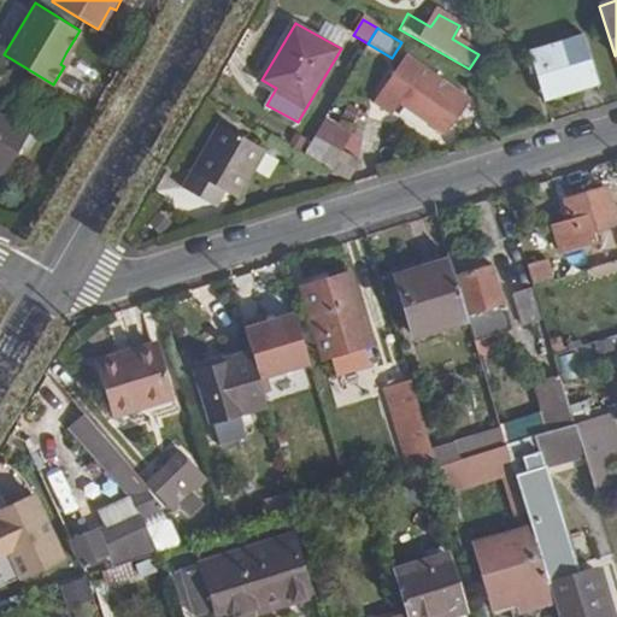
[(581,40),(529,57),(542,104),(595,87),(581,40)]
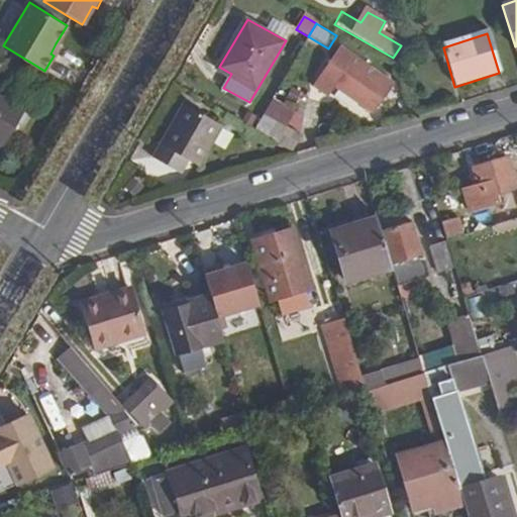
[(56,43),(50,54),(54,56),(60,44),(56,43)]
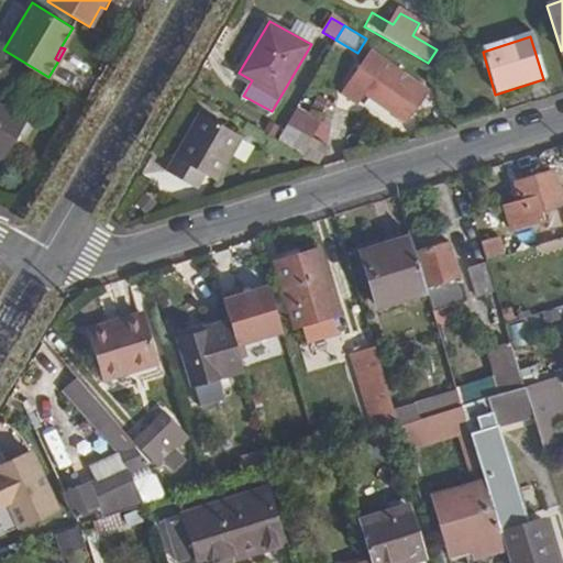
[(429,89),(375,57),(351,94),(366,103),(371,97),(410,121),(429,89)]
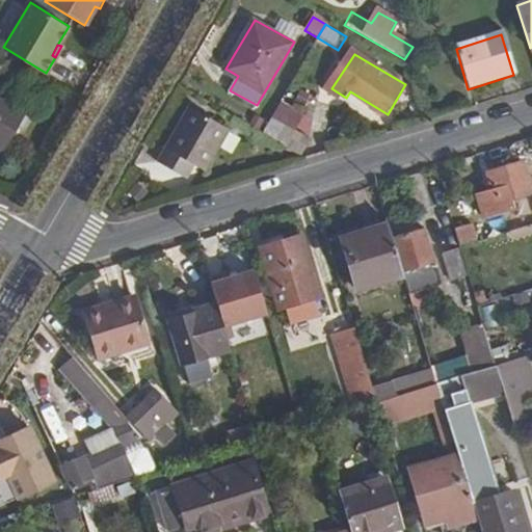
[(20,114),(0,102),(0,150),(1,151),(20,114)]
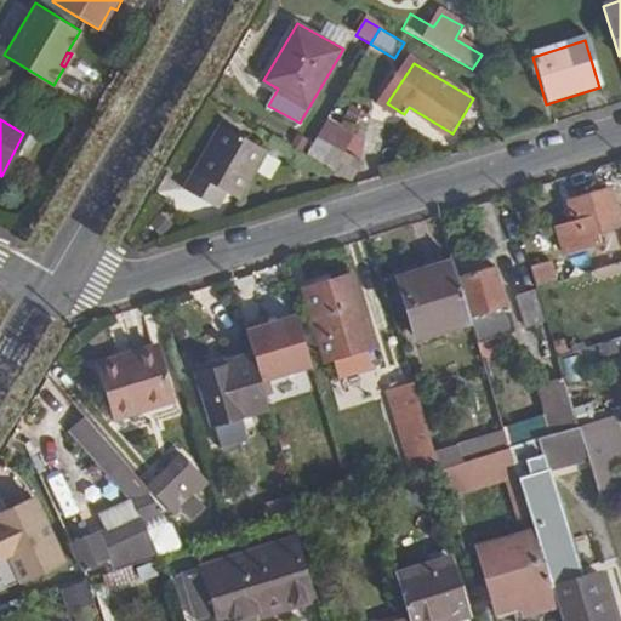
[(267,149),(221,123),(183,187),(215,206),(226,189),(239,198),(267,149)]
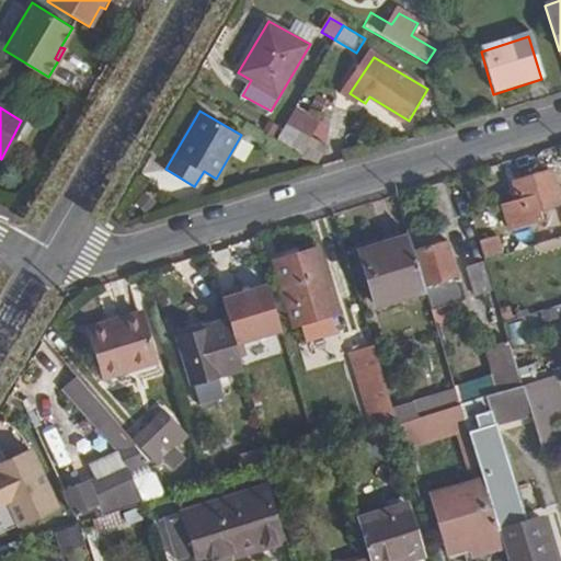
[(285,122),(275,138),(310,159),(320,144),(285,122)]
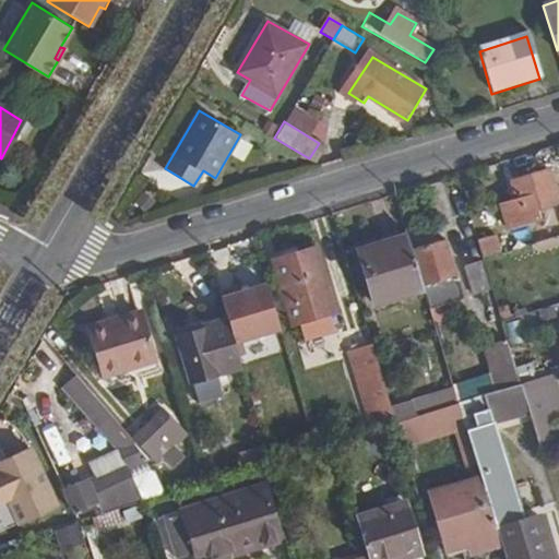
[(548,168),(514,179),(518,192),(501,198),(508,213),(558,200),(548,168)]
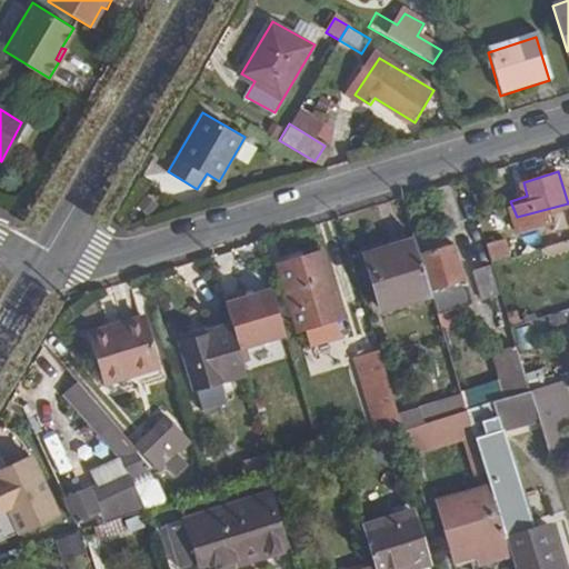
[(506,236),(486,242),(492,262),(511,257),(506,236)]
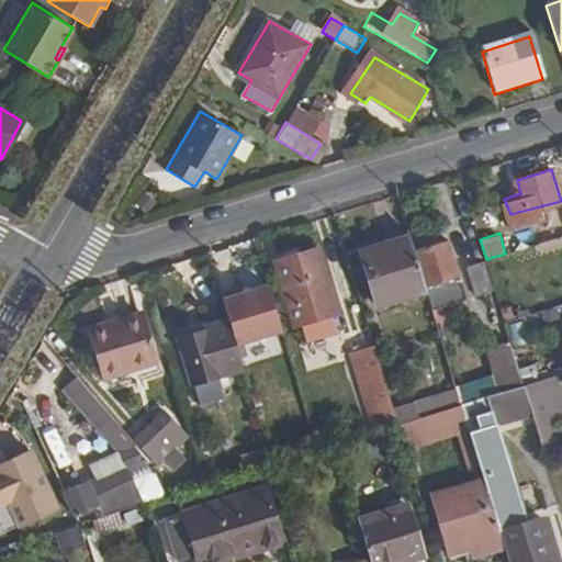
[(379,303),(427,289),(426,285),(415,250),(412,235),(361,250),(379,303)]
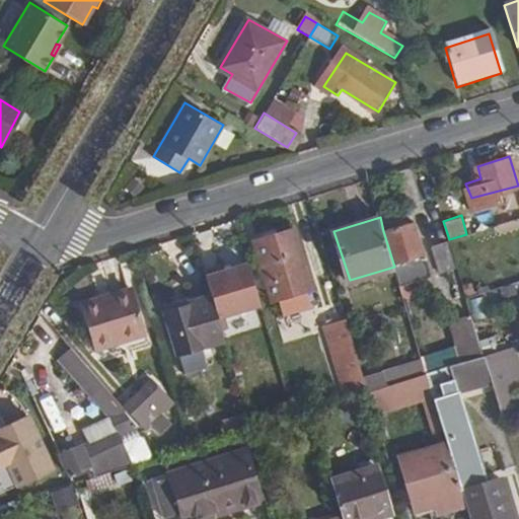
[(414,222),(383,231),(393,264),(424,255),(414,222)]
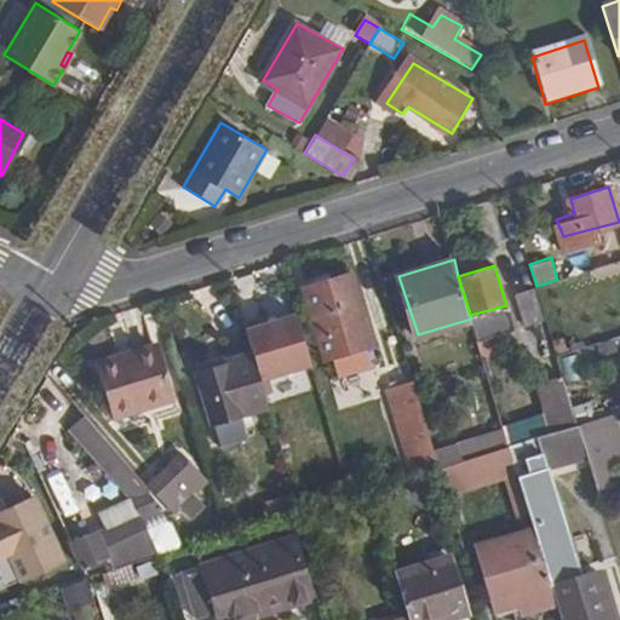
[(354,274),(306,288),(327,357),(334,356),(340,378),(374,367),(368,346),(375,343),(354,274)]
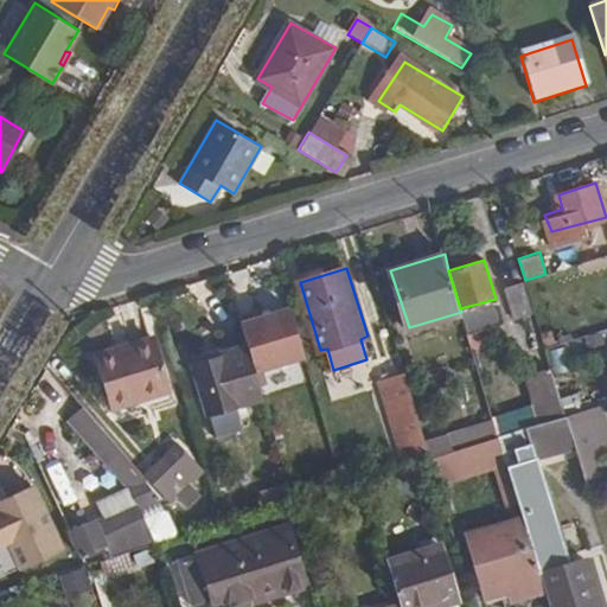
[(516,317),(536,312),(528,283),(508,288),(516,317)]
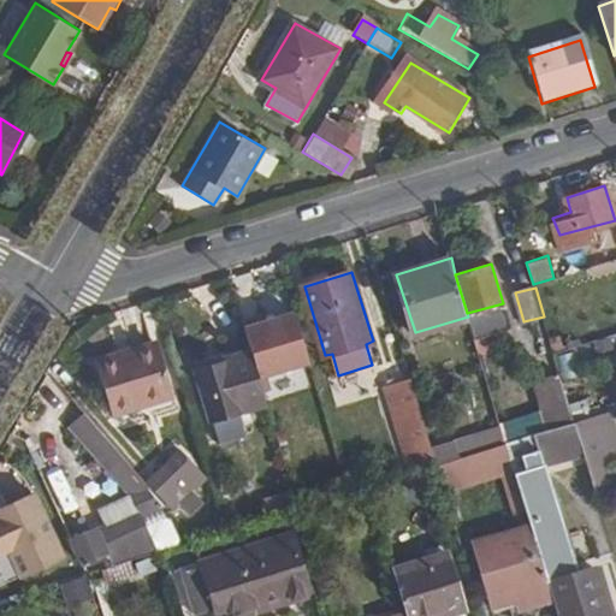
[(120,365),(159,351),(158,343),(117,356),(120,365)]
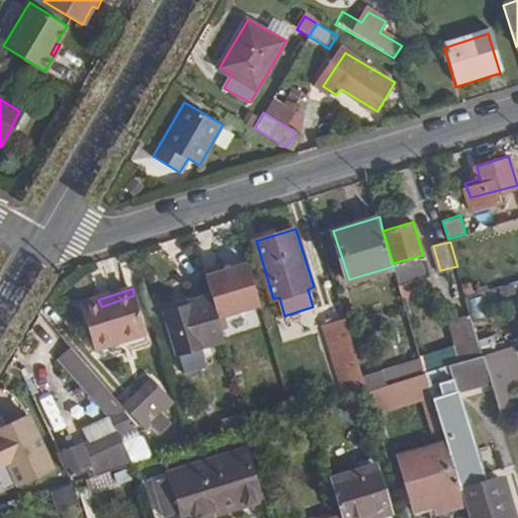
[(225,339),(211,294),(190,300),(191,304),(164,312),(177,353),(225,339)]
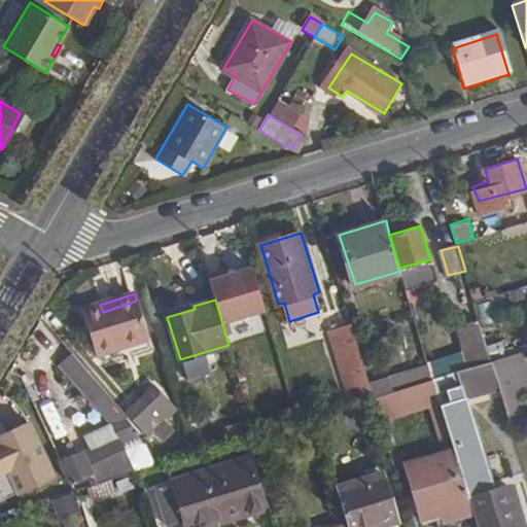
[(146,334),(136,301),(103,312),(100,305),(82,310),(94,350),(146,334)]
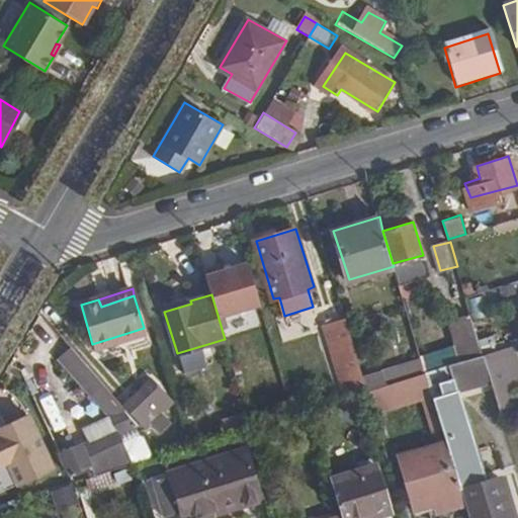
[(346,399),(368,392),(363,377),(346,320),(324,326),(346,399)]
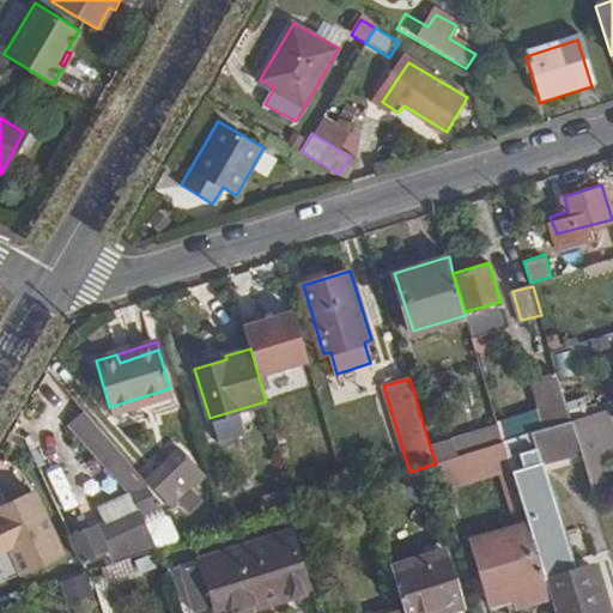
[(593,489),(612,481),(612,466),(610,456),(605,457),(598,422),(612,417),(612,408),(572,420),(577,436),(593,489)]
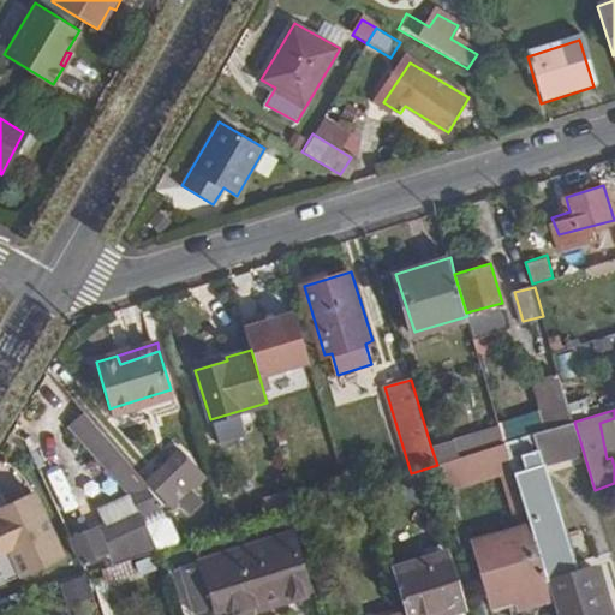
[(148,484),(87,415),(72,425),(111,471),(114,469),(130,485),(127,489),(133,494),(148,512),(162,502),(148,484)]
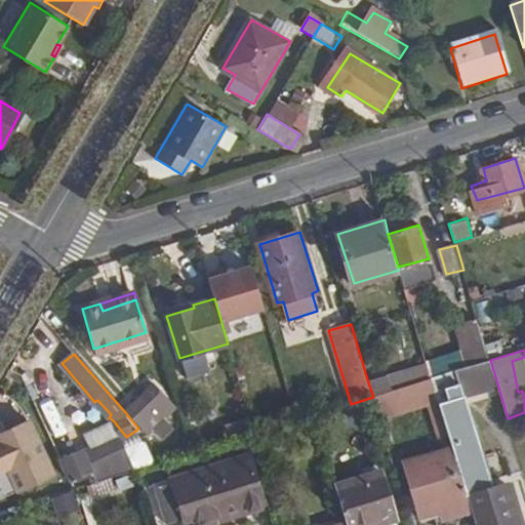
[(518,392),(522,391),(524,389),(524,357),(512,361),(518,392)]
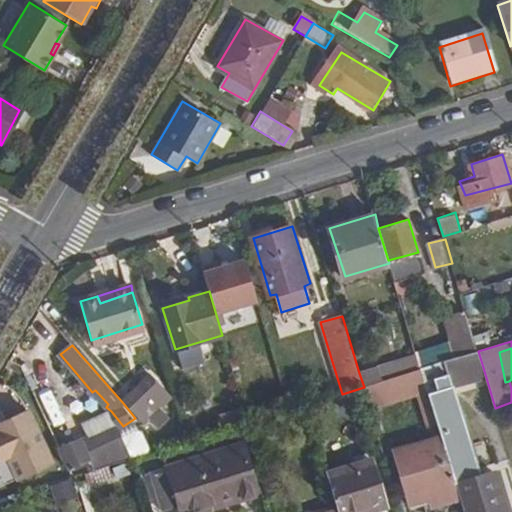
[(460,495),(465,511),(506,511),(495,471),(483,474),(454,372),(482,364),(478,351),(422,368),(444,440),(460,495)]
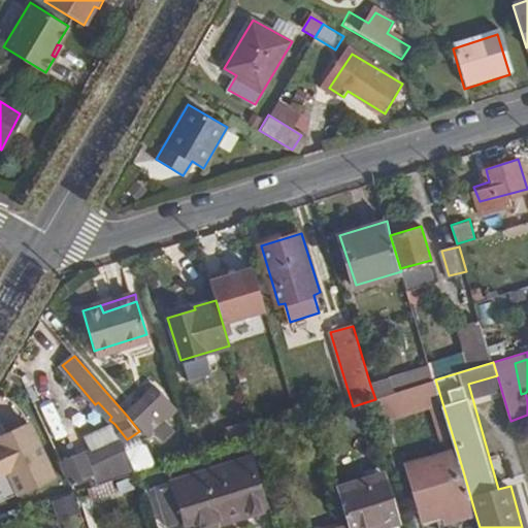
[(370,385),(375,399),(394,394),(390,378),(370,385)]
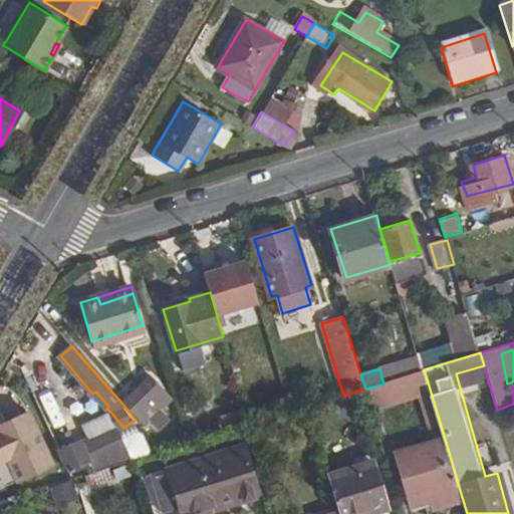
[(365,389),(371,409),(397,401),(391,380),(383,383),(365,389)]
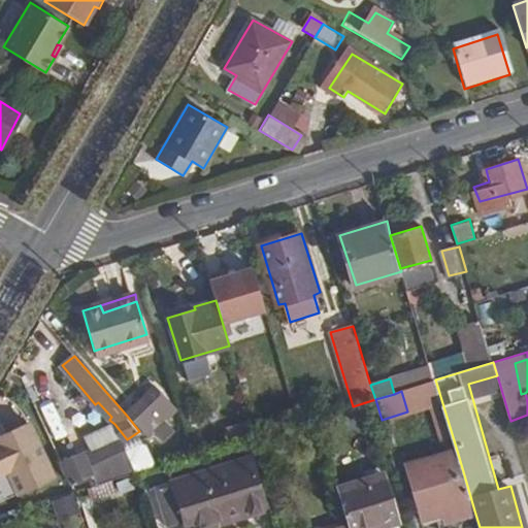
[(153,392),(127,416),(139,431),(145,438),(173,415),(153,392)]
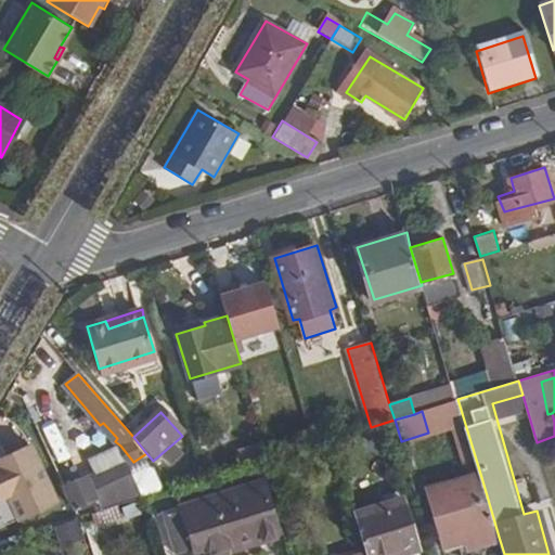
[(56,427),(44,433),(57,463),(69,459),(56,427)]
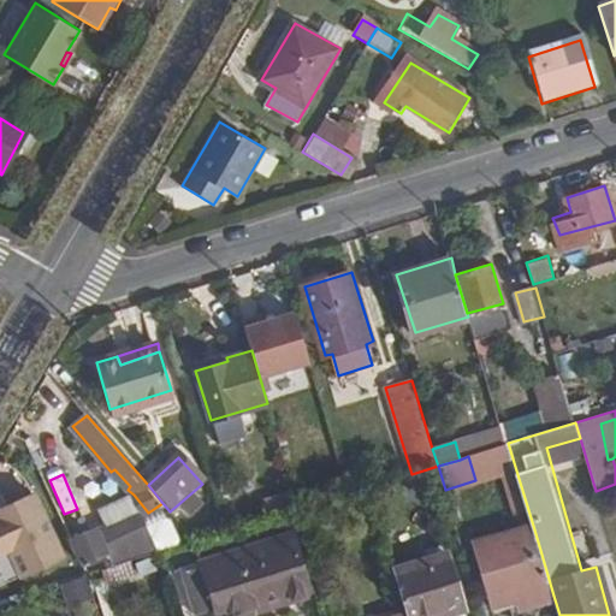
[(99,508),(105,525),(107,529),(140,516),(148,513),(134,495),(99,508)]
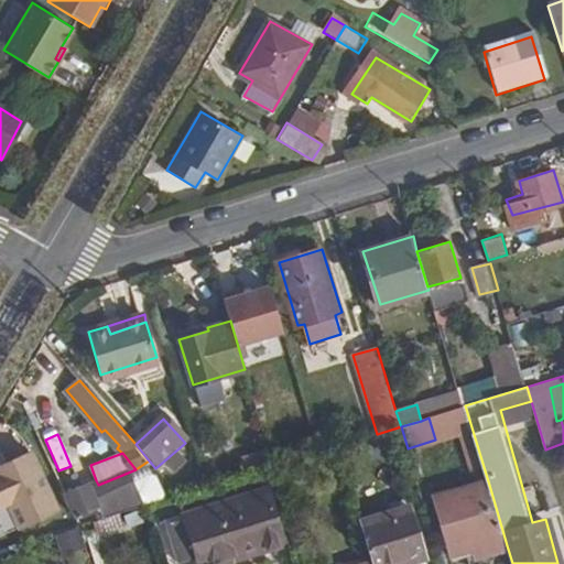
[(32,454),(0,467),(0,506),(0,507),(4,503),(10,501),(21,528),(58,510),(32,454)]
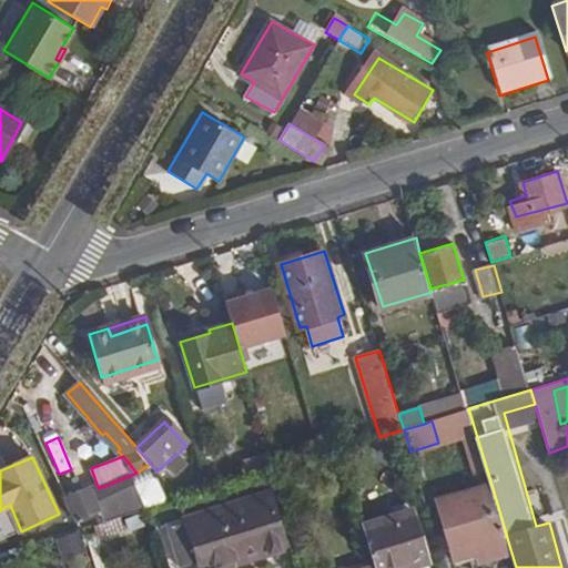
[(137,473),(129,476),(140,496),(148,492),(137,473)]
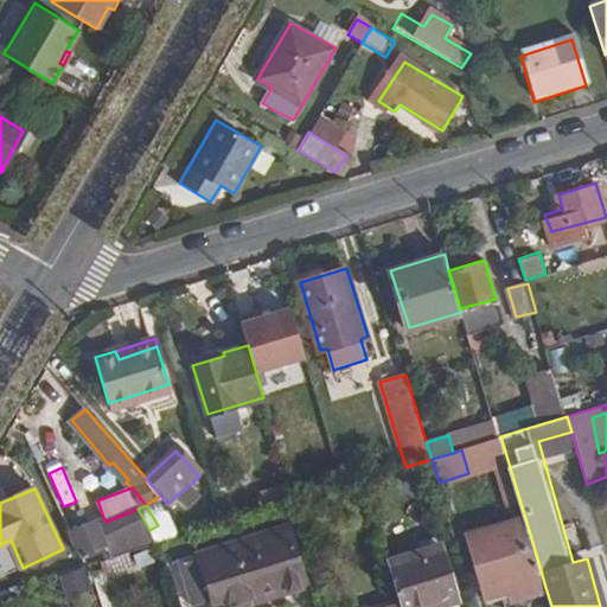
[(103,517),(70,530),(83,560),(90,557),(88,553),(106,545),(113,557),(157,544),(149,530),(138,509),(106,522),(103,517)]
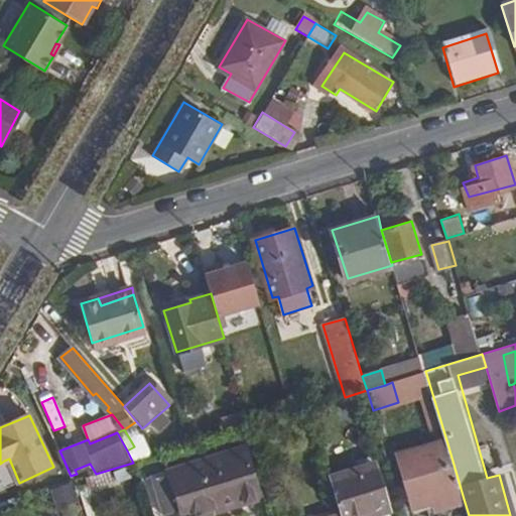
[(428,509),(464,499),(447,443),(400,457),(407,479),(403,480),(413,509),(427,505),(428,509)]
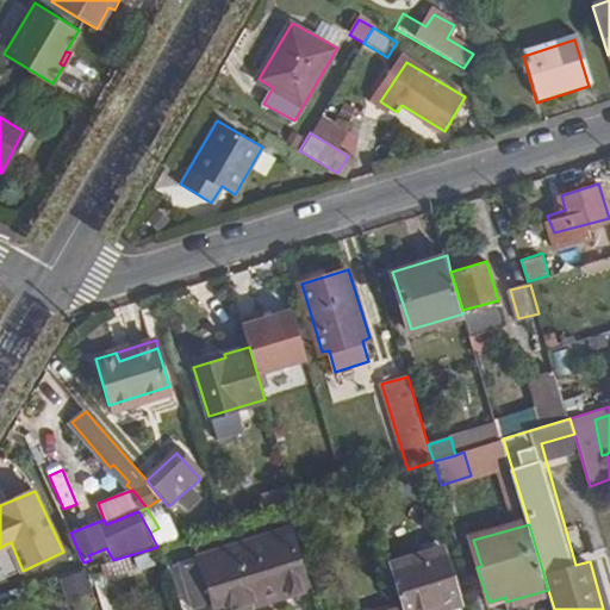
[(290,529),(182,560),(198,609),(236,609),(285,596),(287,601),(310,593),(290,529)]
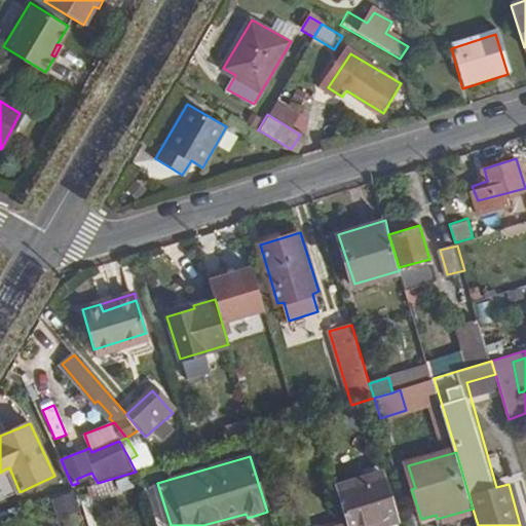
[(335,485),(348,525),(369,525),(398,517),(383,471),(335,485)]
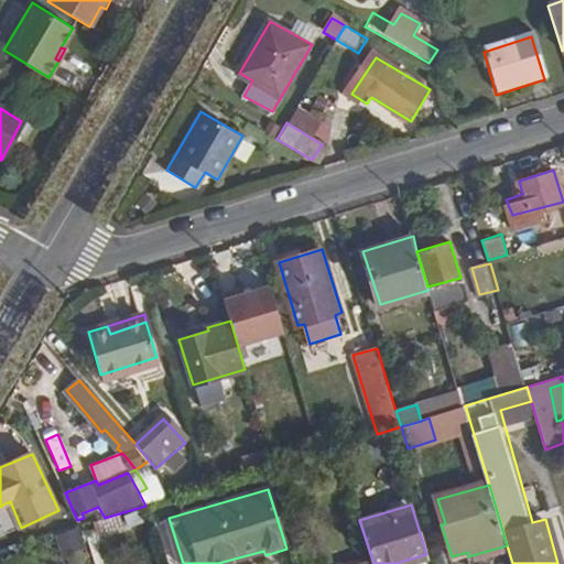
[(57,534),(64,553),(84,545),(77,527),(57,534)]
